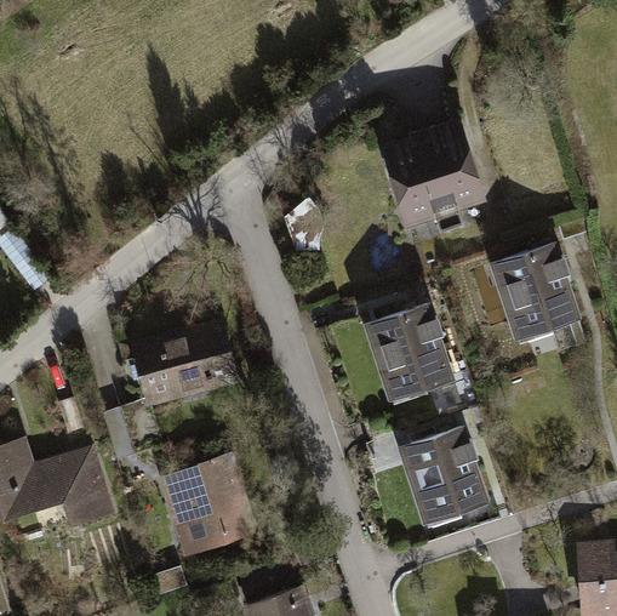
[(455,197),(476,190),(453,114),(407,129),(411,138),(387,146),(406,211),(432,204),(438,223),(461,217),(455,197)]
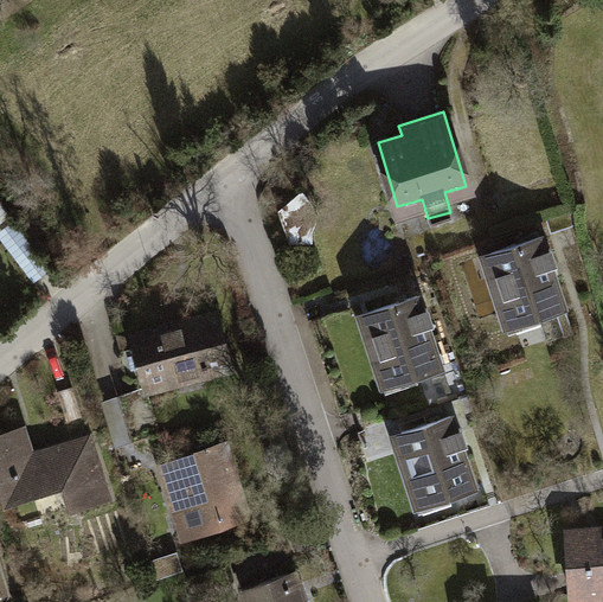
[(276,211),(287,244),(310,244),(316,205),(299,191),(276,211)]
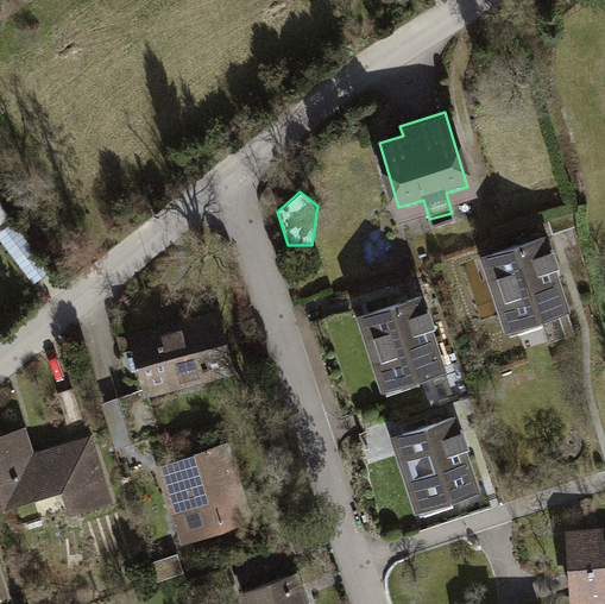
[(481,257),(505,335),(571,315),(546,237),(481,257)]
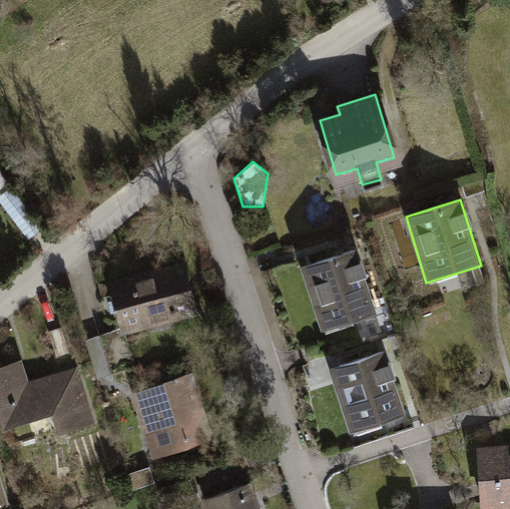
[(301,269),(322,333),(378,315),(357,250),(301,269)]
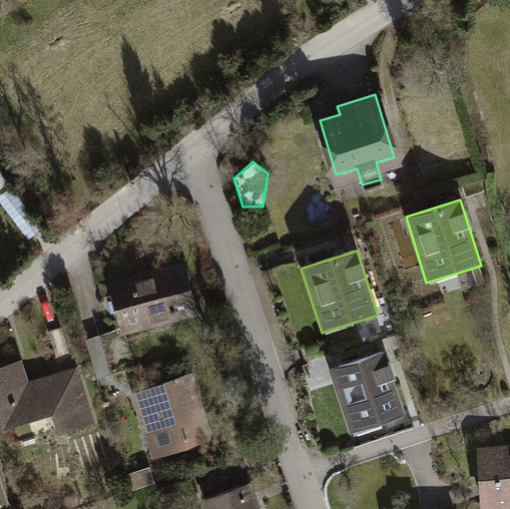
[(180,258),(103,280),(120,339),(197,318),(180,258)]
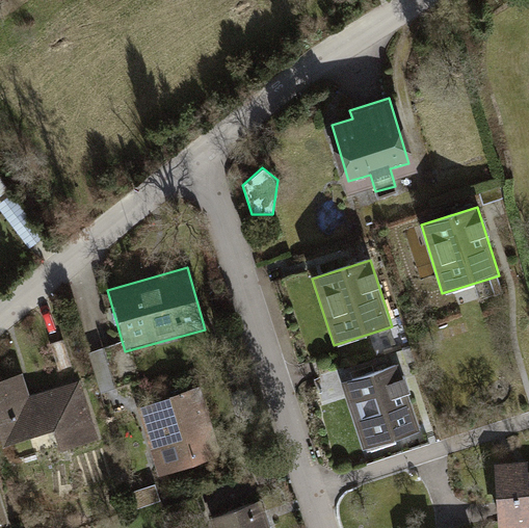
[(87,350),(99,393),(114,389),(103,346),(87,350)]
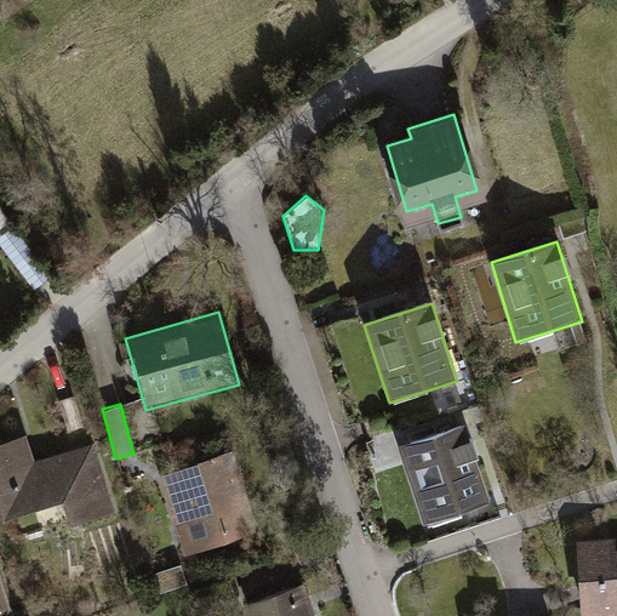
[(399,446),(424,528),(493,506),(468,425),(399,446)]
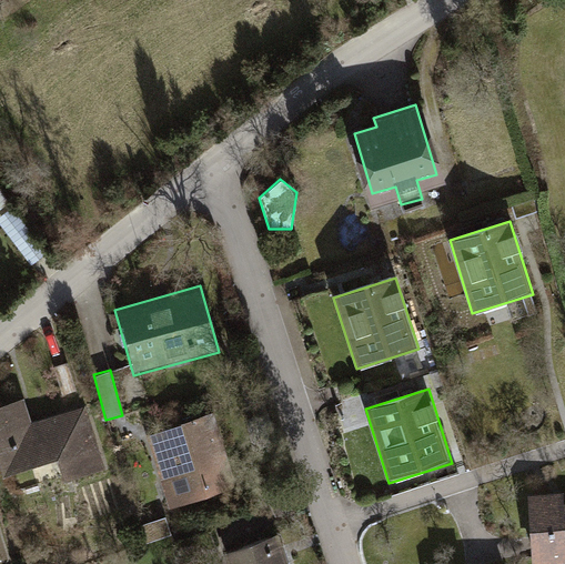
[(0,477),(57,461),(62,480),(104,466),(87,406),(30,423),(23,401),(0,406),(0,477)]
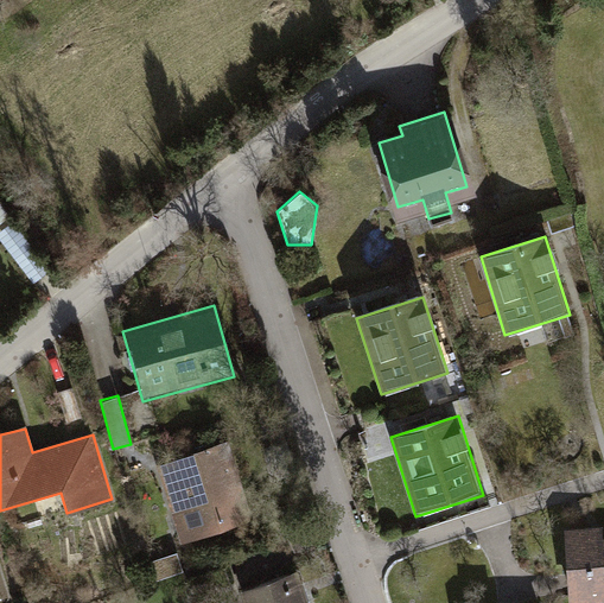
[(154,465),(179,546),(248,525),(223,444),(154,465)]
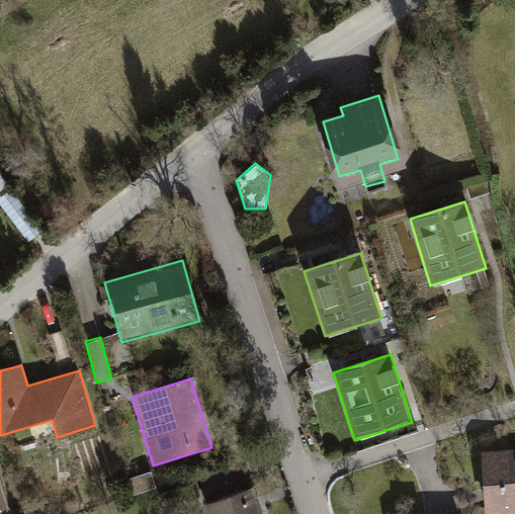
[(513,448),(481,451),(485,513),(514,513),(514,459),(513,459),(513,448)]
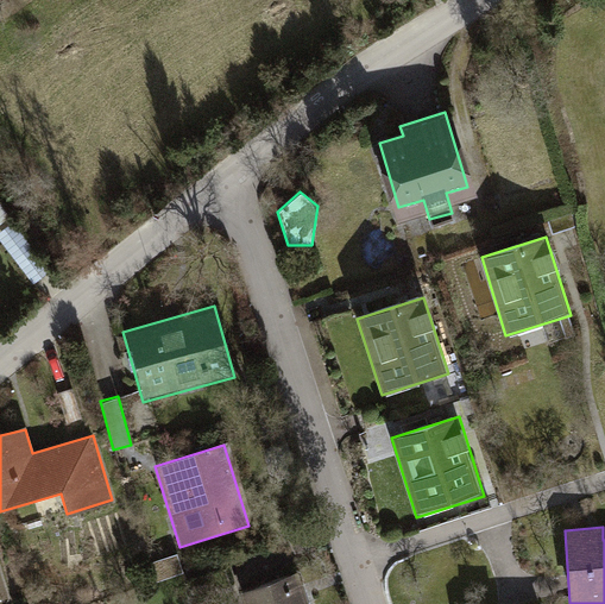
[(238,592),(241,603),(309,603),(300,572),(288,576),(279,548),(221,566),(229,595),(238,592)]
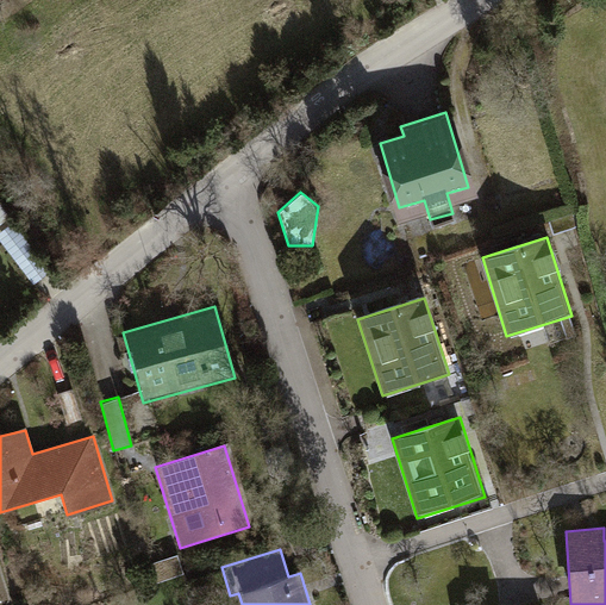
All buildings are outlined.
